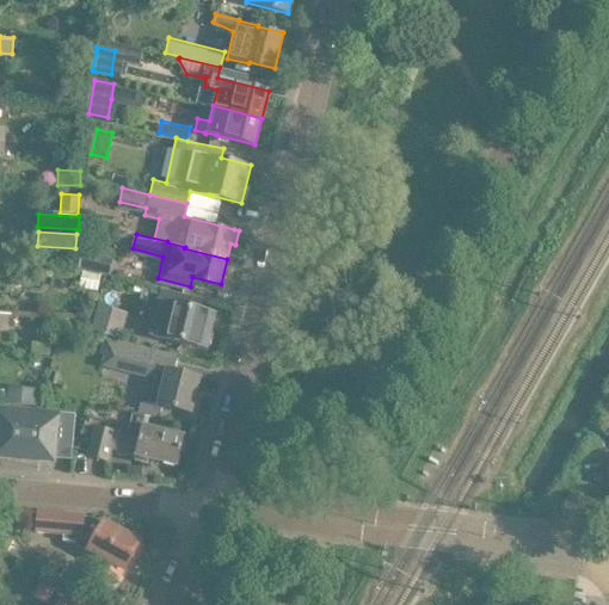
[(79,265),(100,271),(110,272),(114,257),(82,249),(79,265)]
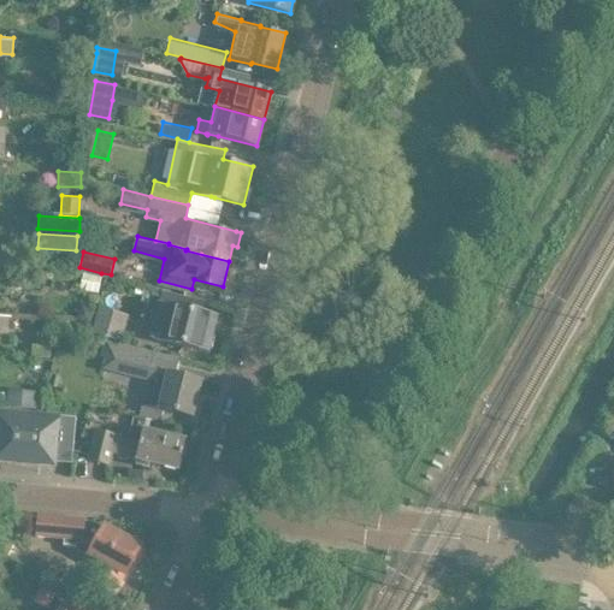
[(98,290),(101,273),(83,270),(80,286),(98,290)]
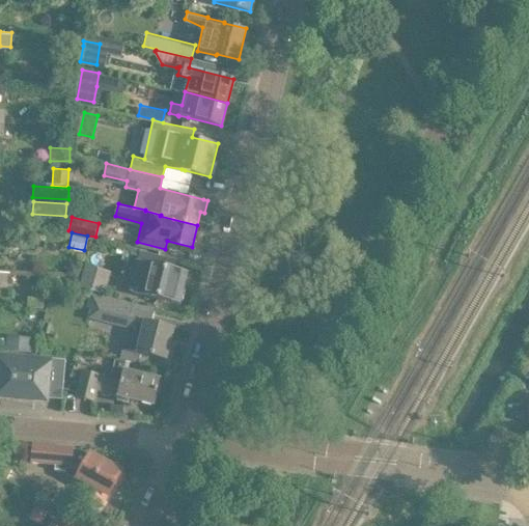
[(178,301),(186,273),(173,270),(176,259),(140,250),(131,289),(178,301)]
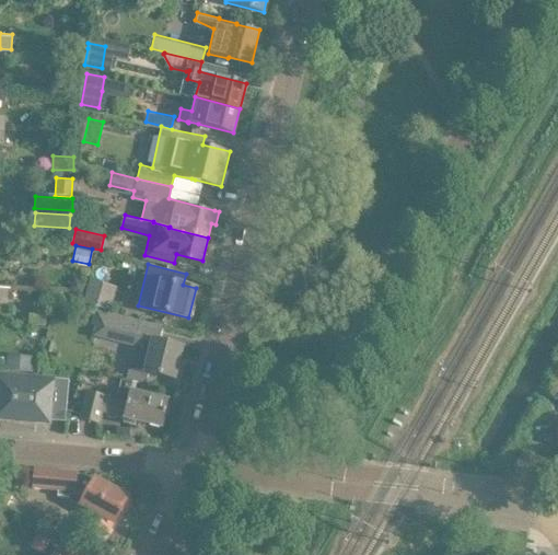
[(78,276),(72,279),(69,287),(81,291),(86,280),(78,276)]
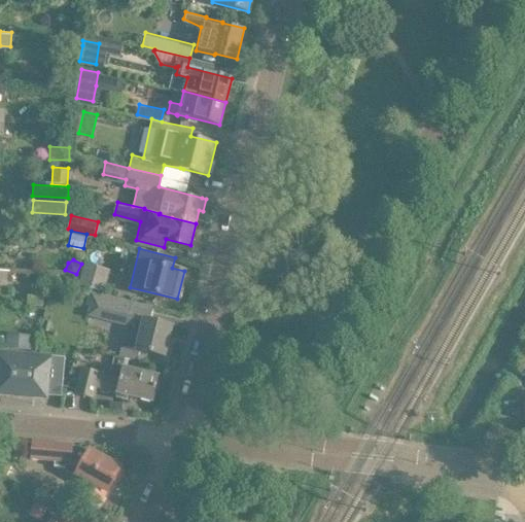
[(103,288),(108,268),(84,262),(79,281),(103,288)]
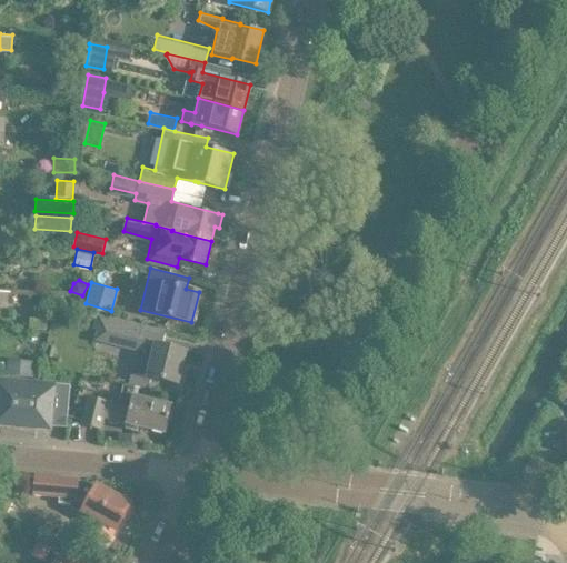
[(0,289),(0,298),(9,299),(9,290),(0,289)]
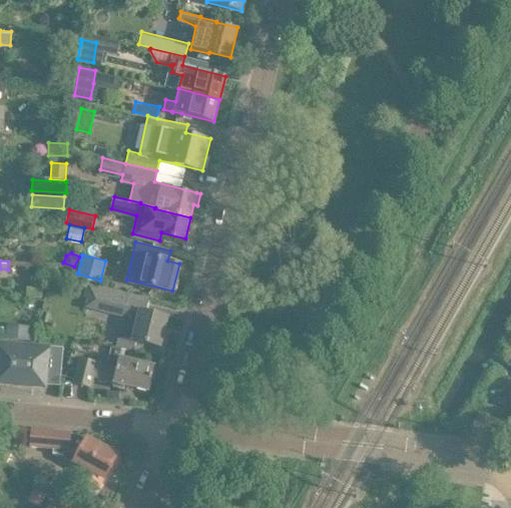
[(149,298),(129,292),(100,284),(96,297),(114,309),(131,313),(125,336),(135,339),(158,345),(166,316),(146,311),(149,298)]
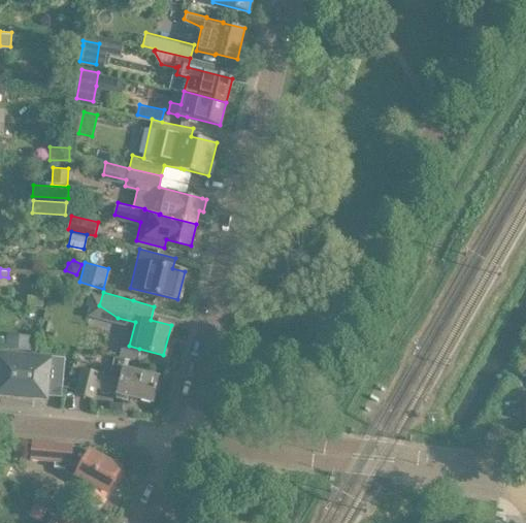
[(50,330),(52,320),(44,318),(42,328),(50,330)]
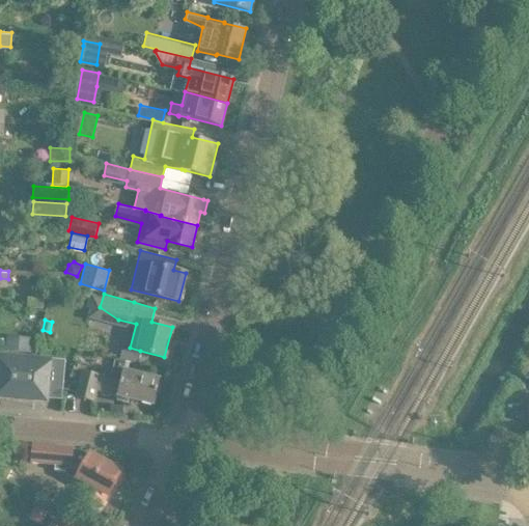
[(32,335),(8,333),(6,344),(31,348),(32,335)]
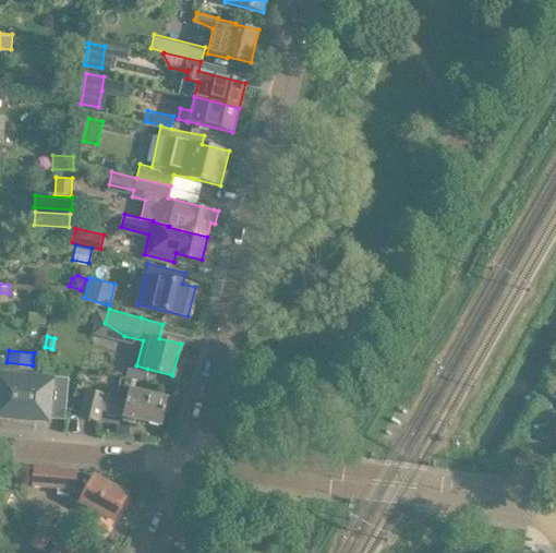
[(147,369),(136,365),(129,362),(125,374),(144,380),(147,369)]
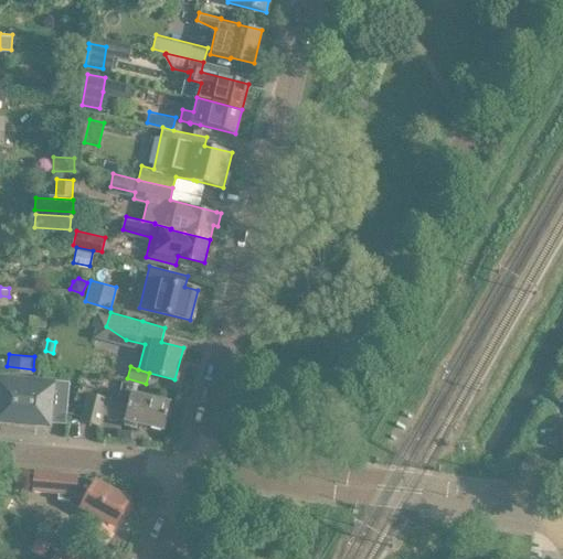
[(0,373),(0,419),(50,423),(51,410),(67,412),(70,379),(0,373)]
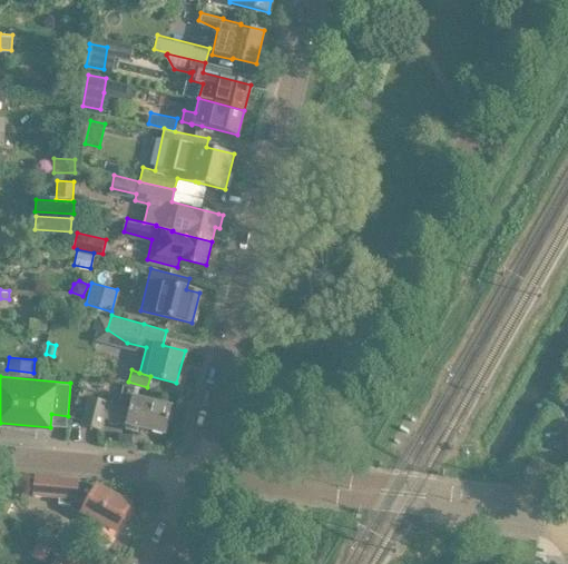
[(89,395),(81,425),(101,431),(105,416),(126,422),(125,426),(138,429),(139,424),(165,431),(172,404),(134,395),(130,407),(109,403),(109,401),(89,395)]
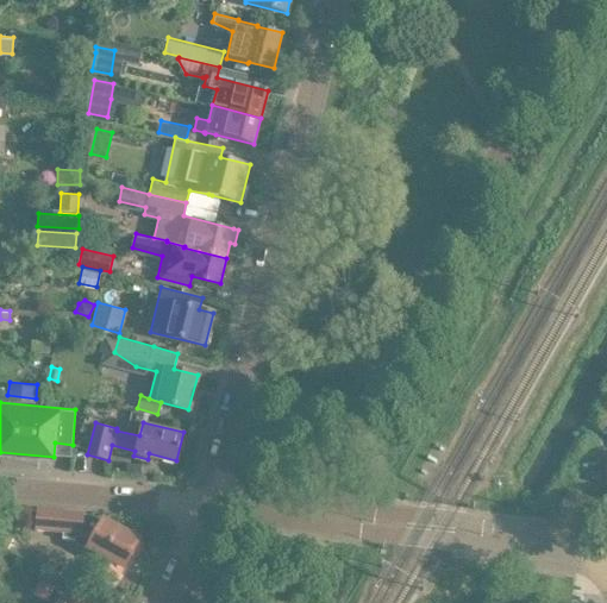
[(38,507),(37,526),(63,528),(63,535),(72,535),(75,538),(75,540),(87,547),(87,545),(102,553),(92,570),(114,583),(124,565),(138,540),(101,519),(101,517),(101,516),(93,512),(77,510),(47,508),(38,507)]
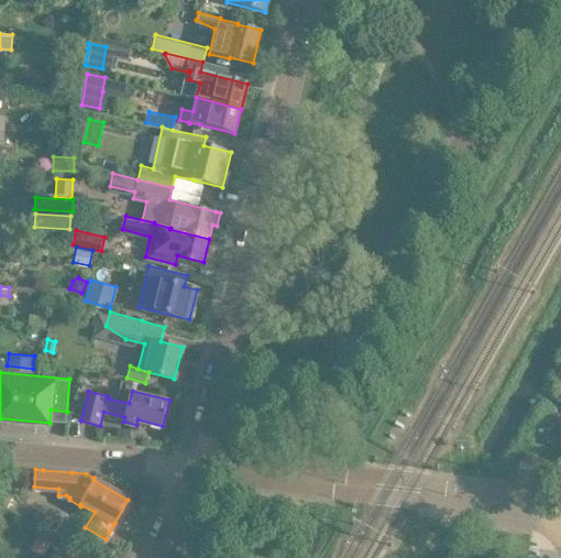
[(0,504),(6,507),(11,496),(0,490),(0,504)]
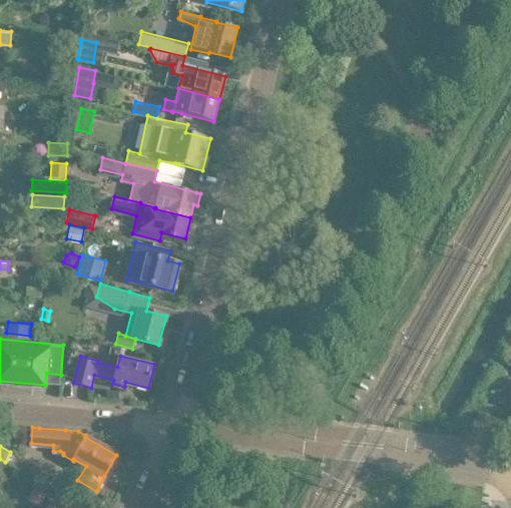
[(27,498),(40,504),(46,493),(34,486),(27,498)]
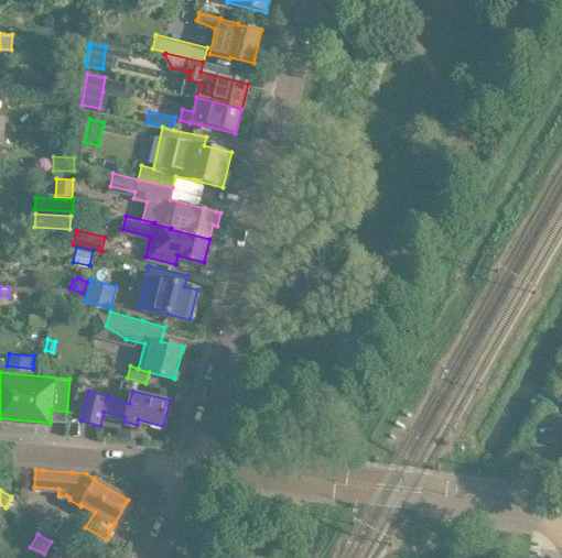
[(56,557),(55,556),(53,557),(78,557),(61,548),(56,557)]
